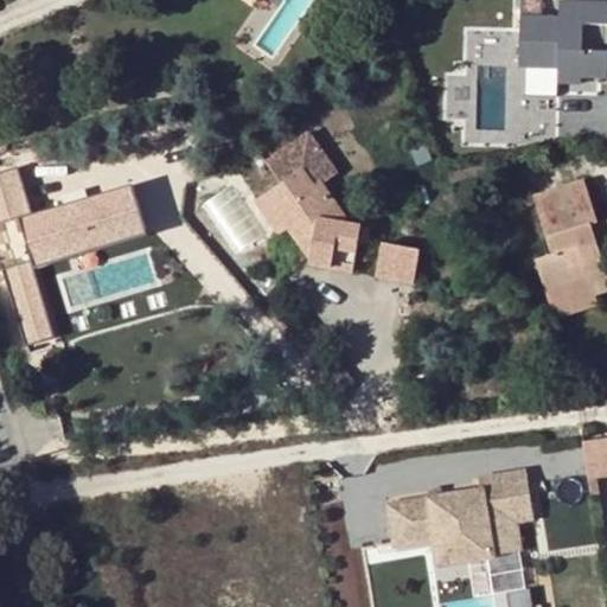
[(543,19),(543,0),(542,0),(521,0),(521,18),(543,19)]
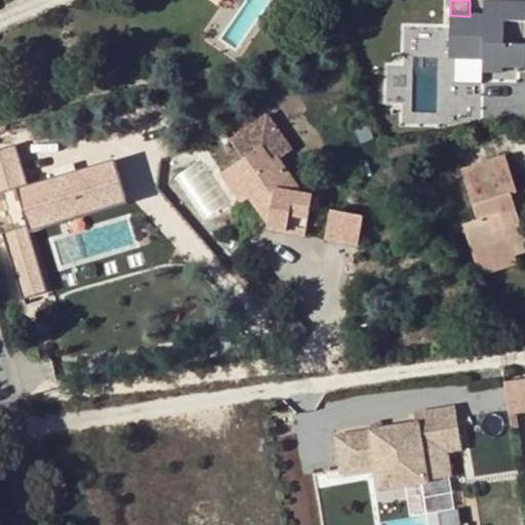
[(505,67),(524,67),(524,46),(505,45),(506,23),(524,22),(524,3),(485,3),(484,17),(470,16),(450,15),(449,58),(469,59),(483,59),(483,72),(503,73),(505,67)]
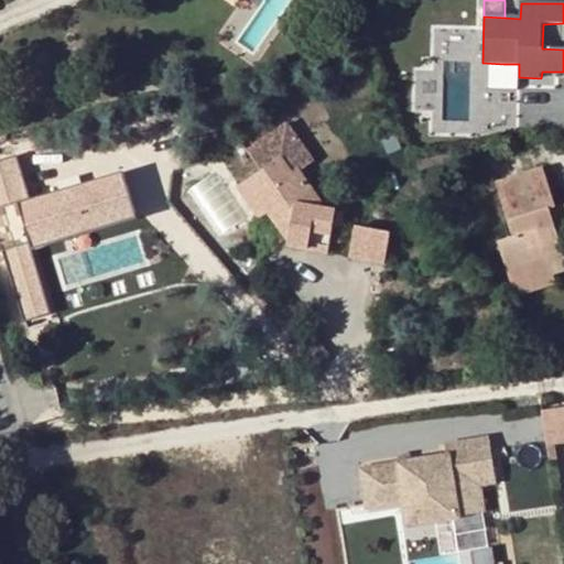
[(503,76),(519,77),(519,64),(503,64),(503,76)]
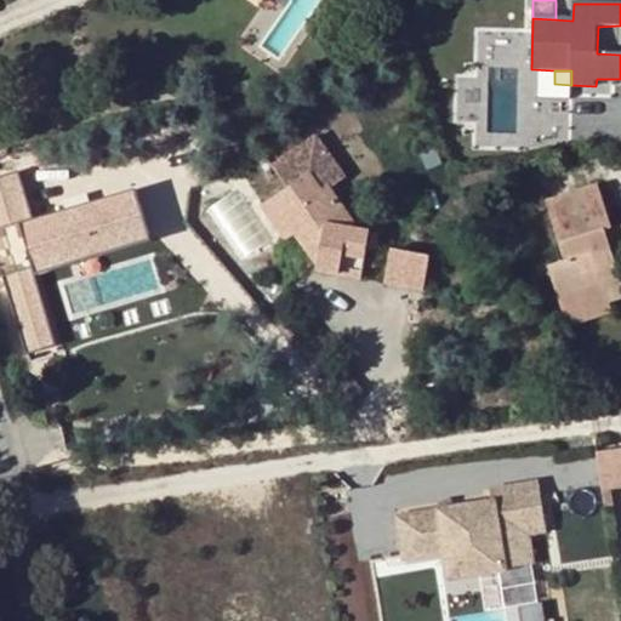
[(358,231),(330,189),(348,177),(317,134),(272,165),(289,189),(272,200),(296,234),(305,229),(309,235),(307,250),(318,263),(317,269),(362,278),(366,250),(381,249),(379,234),(358,231)]
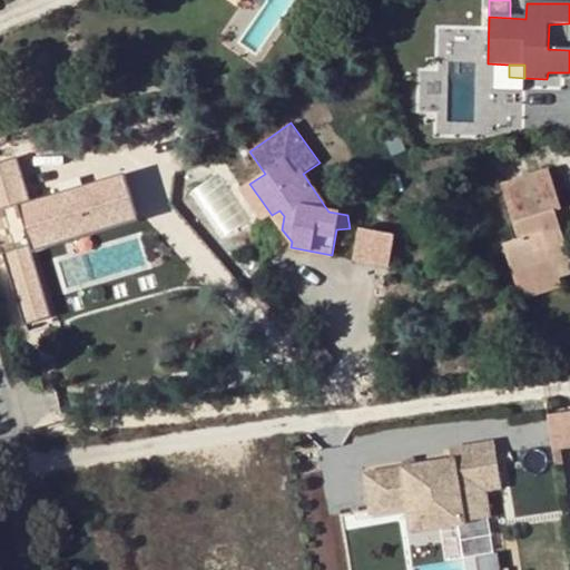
[(17,153),(0,157),(0,206),(31,197),(17,153)]
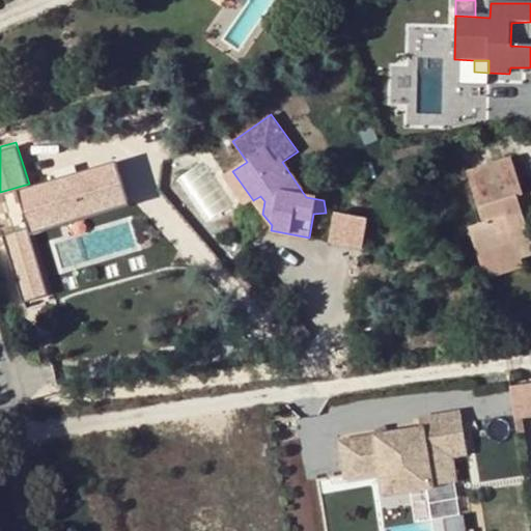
[(14,186),(26,229),(121,201),(109,159),(14,186)]
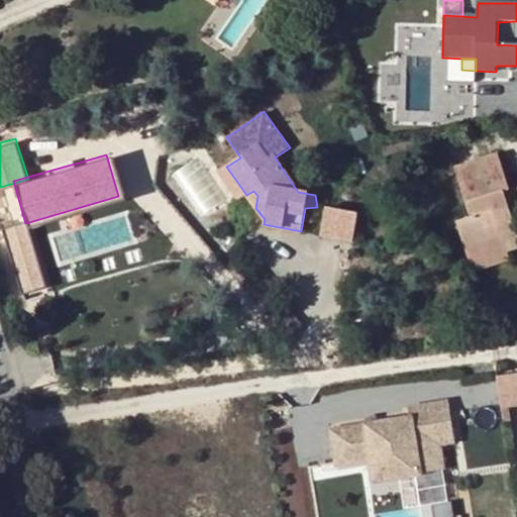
[(502,212),(509,210),(516,207),(516,188),(510,191),(498,156),(454,170),(470,218),(455,222),(464,249),(502,236),(507,252),(516,248),(516,235),(512,220),(505,222),(502,212)]
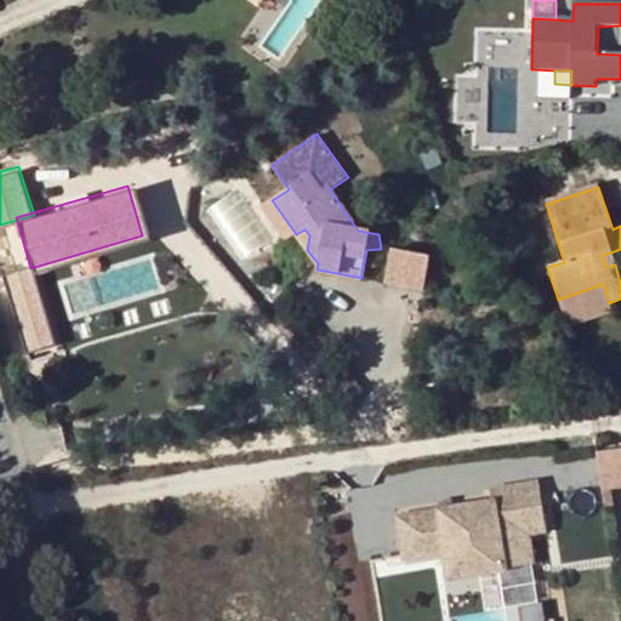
[(285,241),(296,234),(272,200),(261,208),(285,241)]
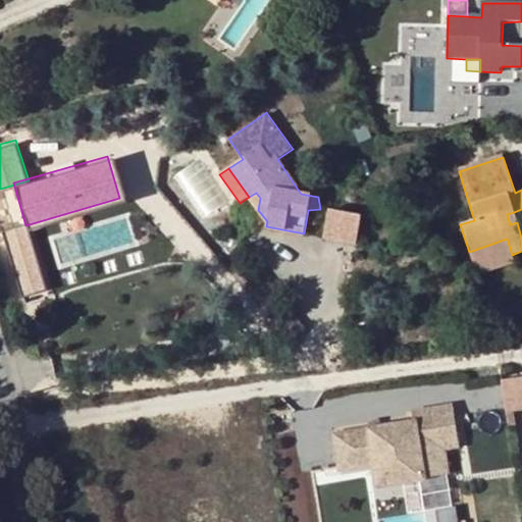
[(324,238),(356,244),(361,215),(329,209),(324,238)]
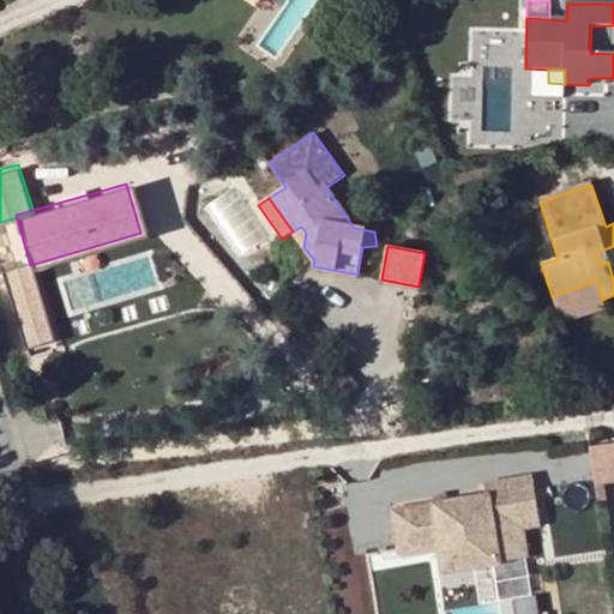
[(608,262),(605,250),(596,252),(600,264),(608,262)]
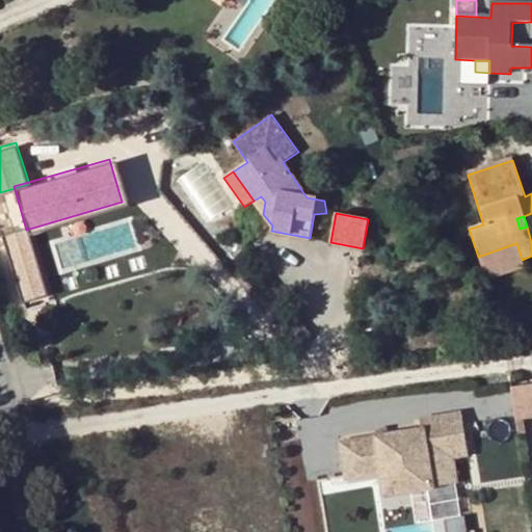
[(25,301),(48,295),(28,227),(5,233),(25,301)]
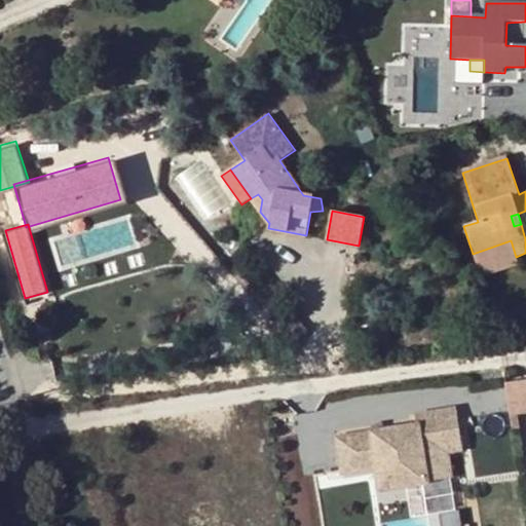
[(519,266),(516,257),(511,240),(473,254),(481,278),(519,266)]
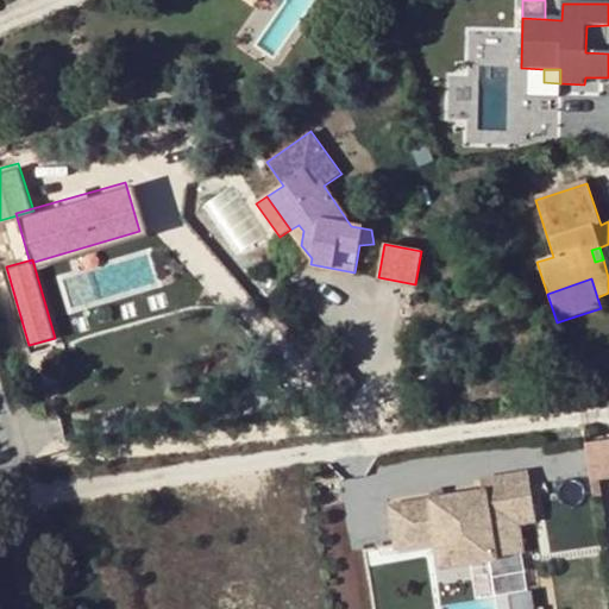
[(608,437),(585,441),(591,479),(597,478),(608,476),(608,437)]
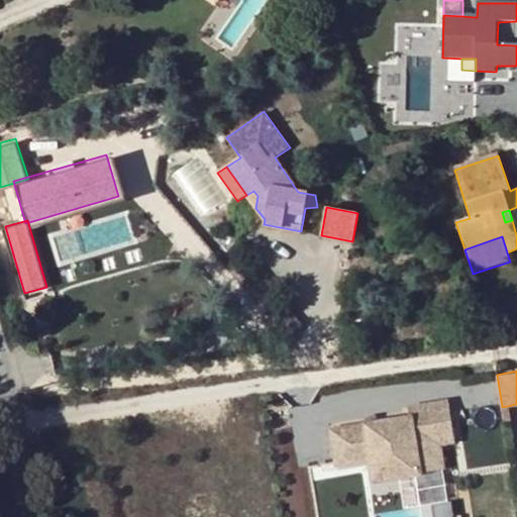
[(420,501),(449,497),(443,443),(454,441),(450,404),(327,419),(333,467),(368,462),(370,480),(417,474),(420,501)]
